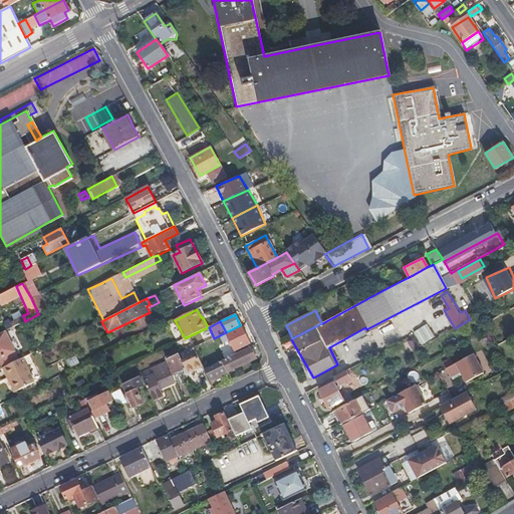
[(423,345),(436,337),(428,323),(415,331),(423,345)]
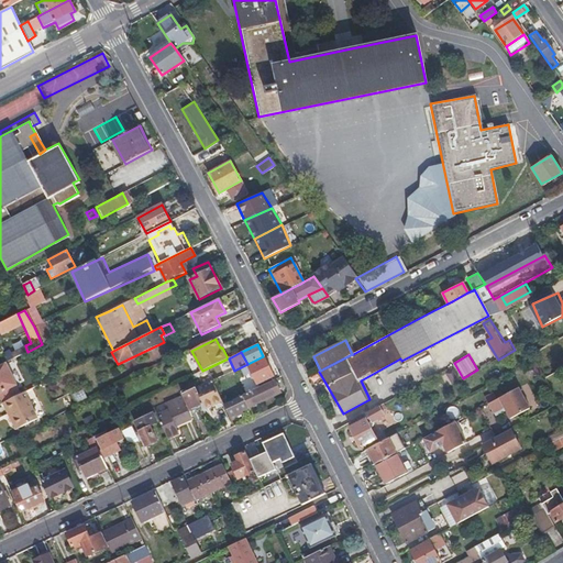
[(273,376),(263,356),(247,364),(241,367),(244,375),(249,374),(253,383),(255,382),(256,384),(257,384),(273,376)]
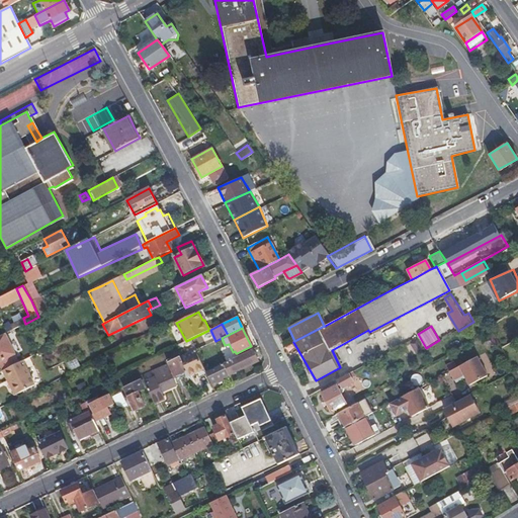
[(500,345),(493,332),(488,334),(495,348),(498,346),(500,345)]
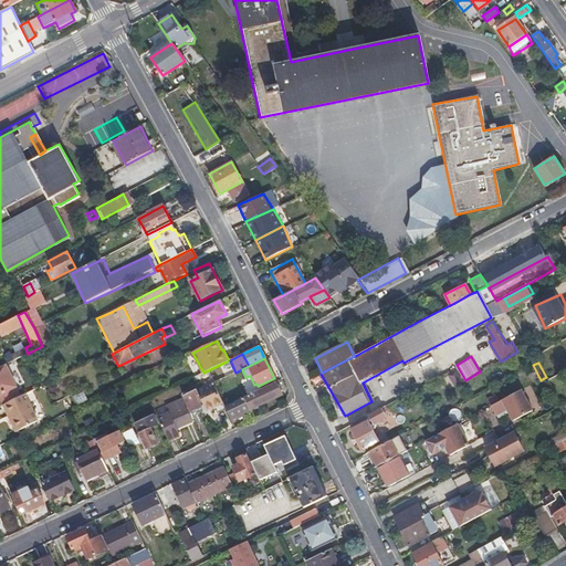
[(0,394),(14,387),(4,365),(0,367),(0,394)]
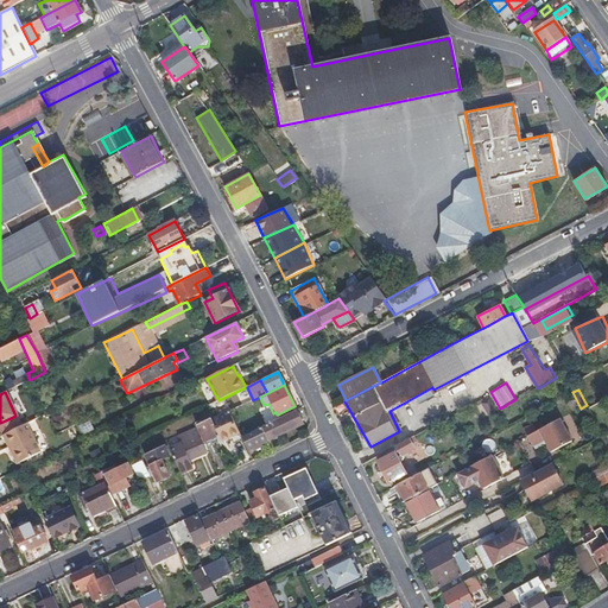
[(487,416),(496,410),(488,397),(479,403),(487,416)]
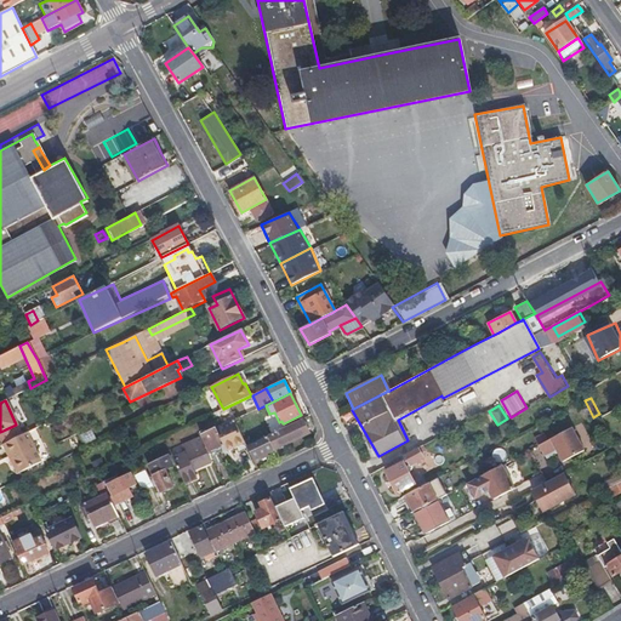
[(303,420),(301,415),(284,423),(286,427),(303,420)]
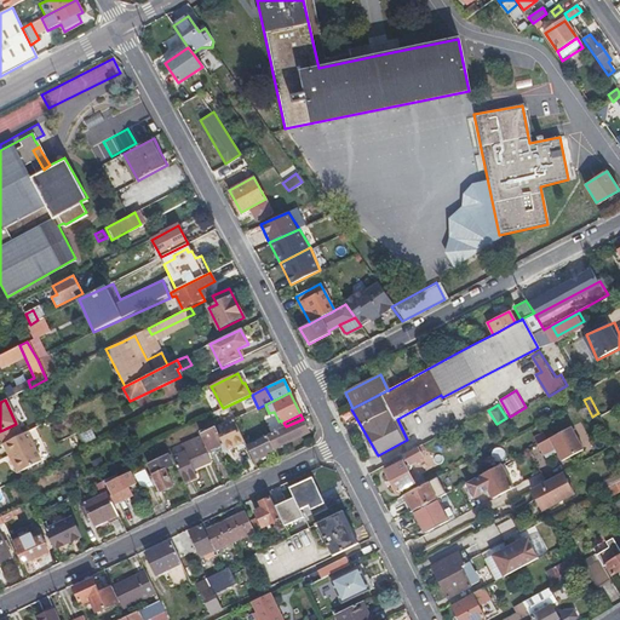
[(247,445),(236,419),(216,429),(223,443),(227,448),(235,445),(237,449),(239,452),(248,447),(247,445)]
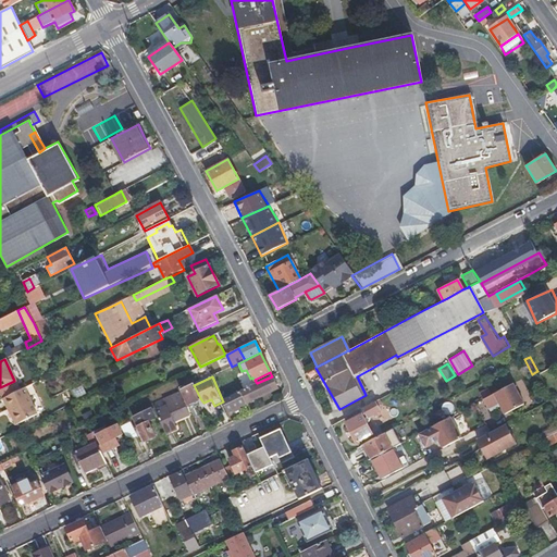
[(277,388),(272,376),(257,383),(239,392),(245,404),(277,388)]
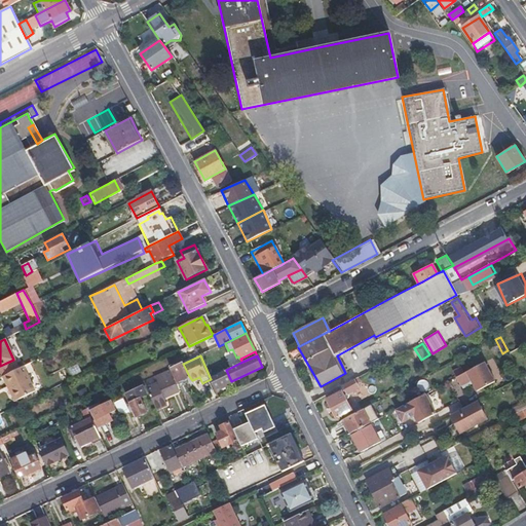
[(489,361),(456,377),(462,389),(475,383),(479,391),(500,381),(489,361)]
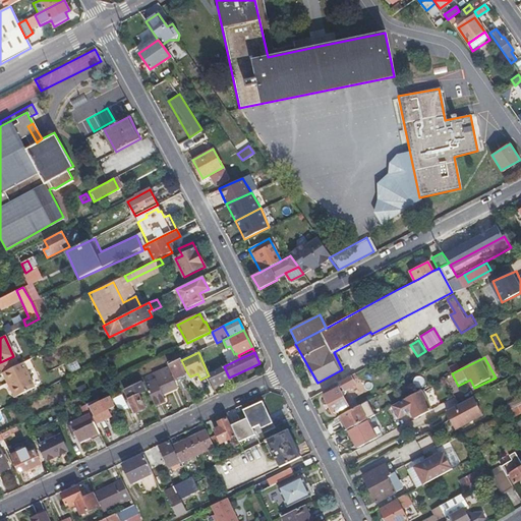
[(187,372),(181,360),(169,365),(172,372),(175,379),(187,372)]
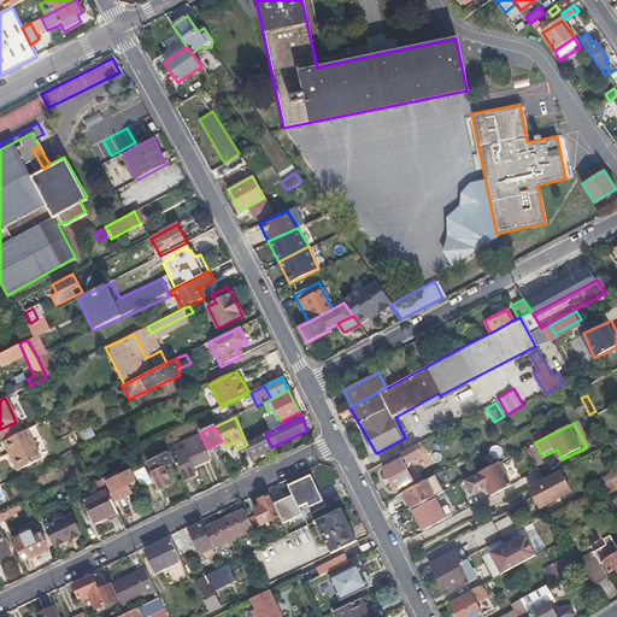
[(10,460),(12,463),(35,452),(24,432),(5,441),(12,456),(10,460)]
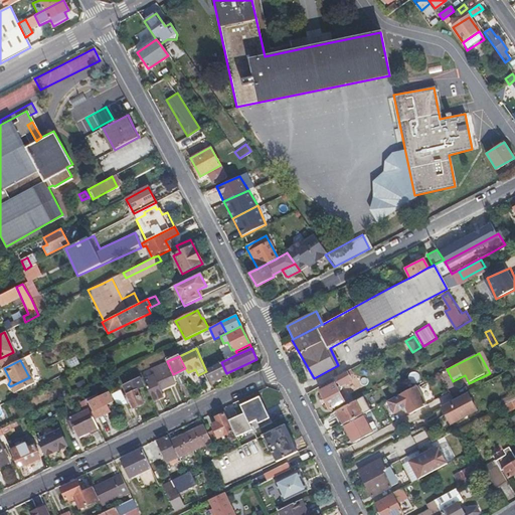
[(155,377),(144,383),(152,400),(162,395),(159,389),(175,382),(172,375),(171,376),(167,369),(170,368),(167,361),(151,369),(155,377)]
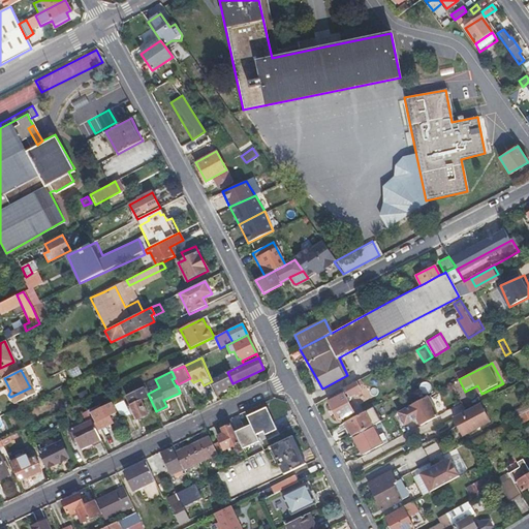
[(232,383),(227,372),(211,379),(212,381),(216,391),(220,389),(221,392),(227,389),(226,385),(232,383)]
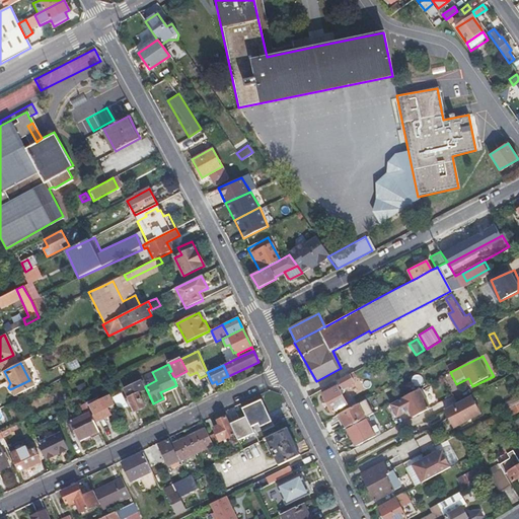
[(1,372),(8,387),(10,383),(4,371),(1,372)]
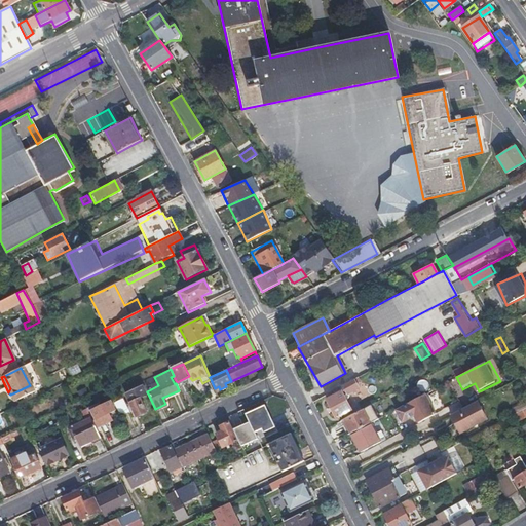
[(359,377),(328,392),(331,399),(346,390),(348,396),(346,397),(347,398),(362,390),(361,382),(359,377)]
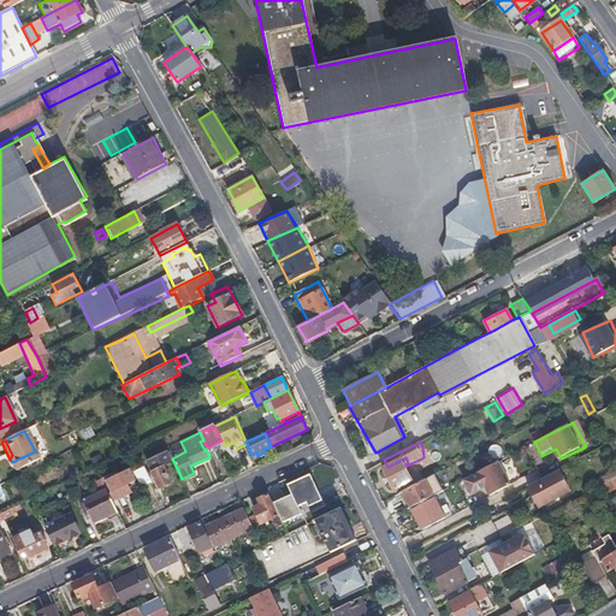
[(489,446),(492,457),(502,455),(499,444),(489,446)]
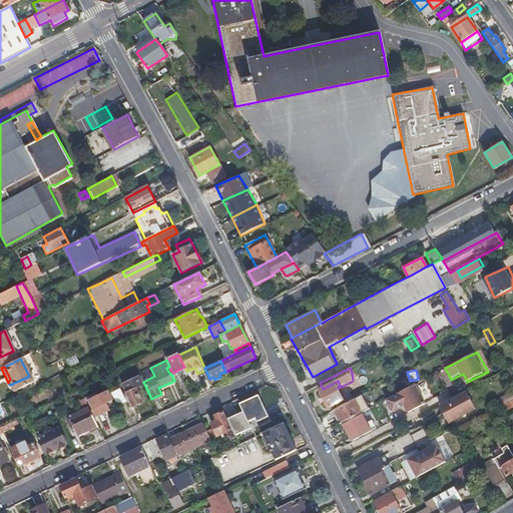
[(29,376),(10,385),(13,392),(32,383),(29,376)]
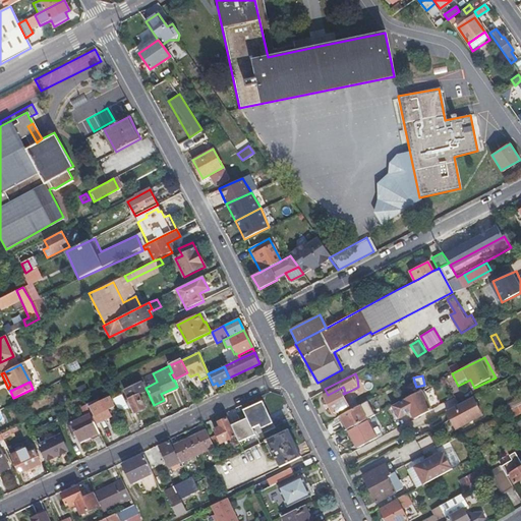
[(140,383),(125,390),(135,413),(145,409),(138,395),(146,392),(140,383)]
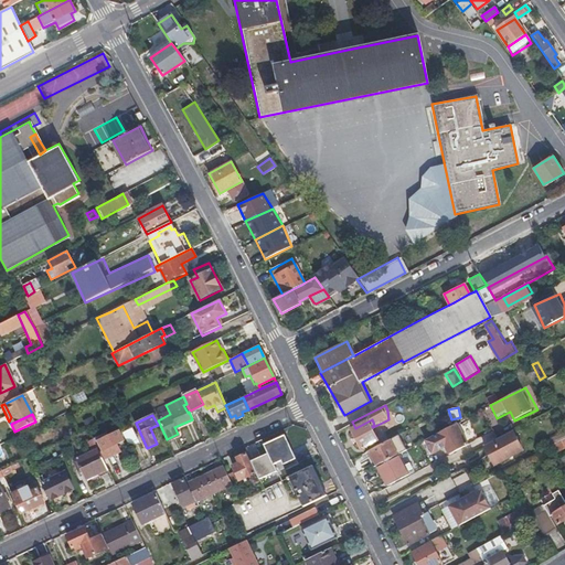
[(355,428),(351,430),(361,449),(380,440),(373,427),(372,426),(374,425),(372,419),(355,428)]
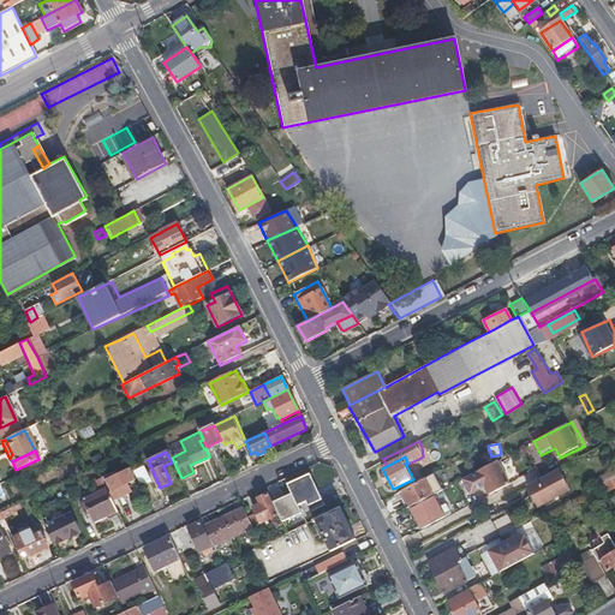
[(144,467),(135,472),(142,487),(150,482),(144,467)]
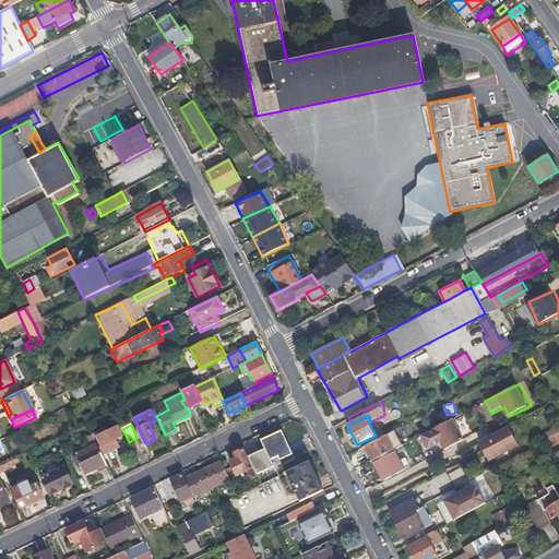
[(518,447),(508,425),(488,436),(479,440),(485,450),(486,449),(491,460),(518,447)]
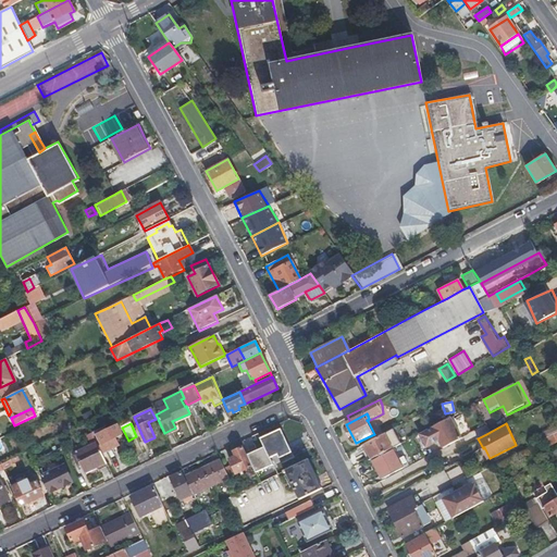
[(106,426),(93,433),(94,435),(97,434),(101,445),(100,445),(102,448),(100,449),(104,459),(122,452),(119,444),(125,441),(116,424),(107,429),(106,426)]
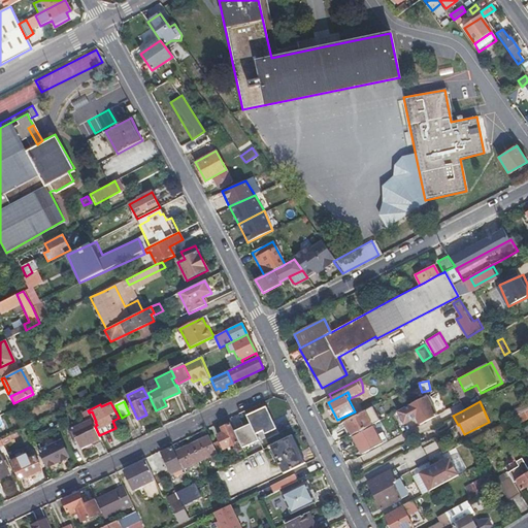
[(238,439),(242,449),(258,441),(255,435),(263,432),(266,439),(278,433),(274,425),(271,426),(261,407),(244,416),(250,424),(234,431),(238,439)]
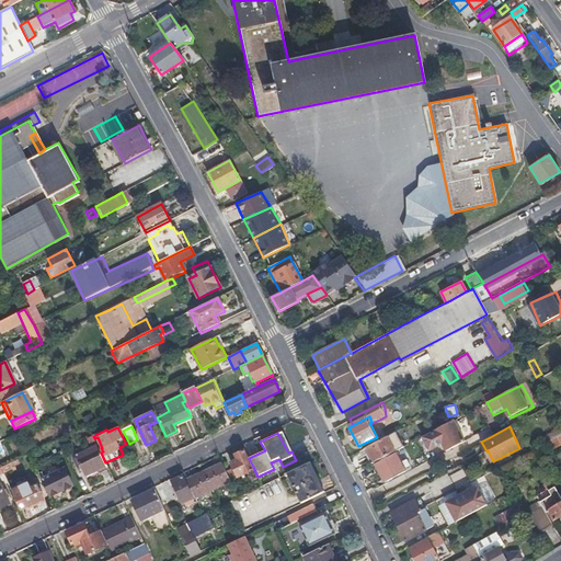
[(387,437),(366,447),(375,464),(395,453),(387,437)]
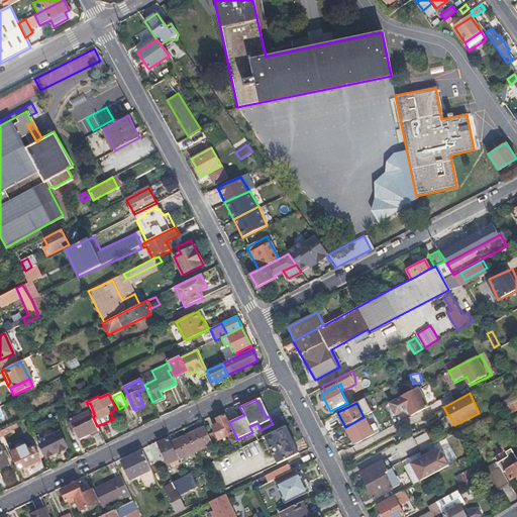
[(93,417),(90,411),(70,421),(71,424),(69,425),(74,436),(76,434),(78,439),(99,429),(97,426),(93,417)]
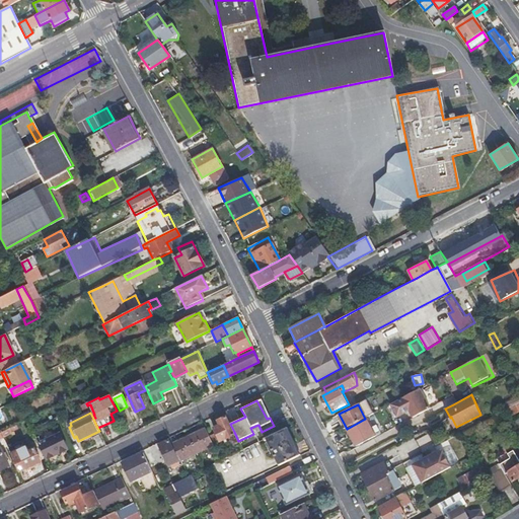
[(413,417),(417,424),(426,419),(422,413),(413,417)]
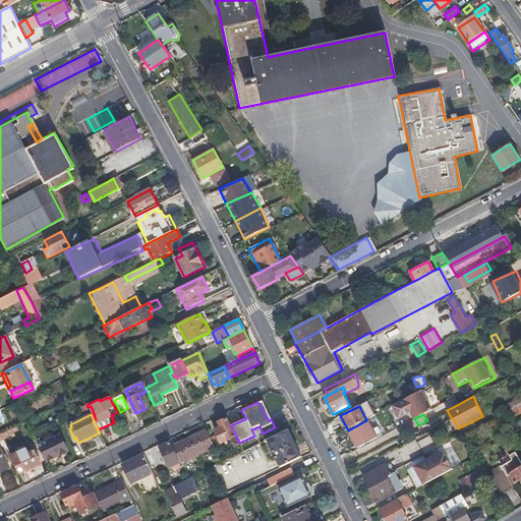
[(367,419),(378,439),(382,437),(371,417),(367,419)]
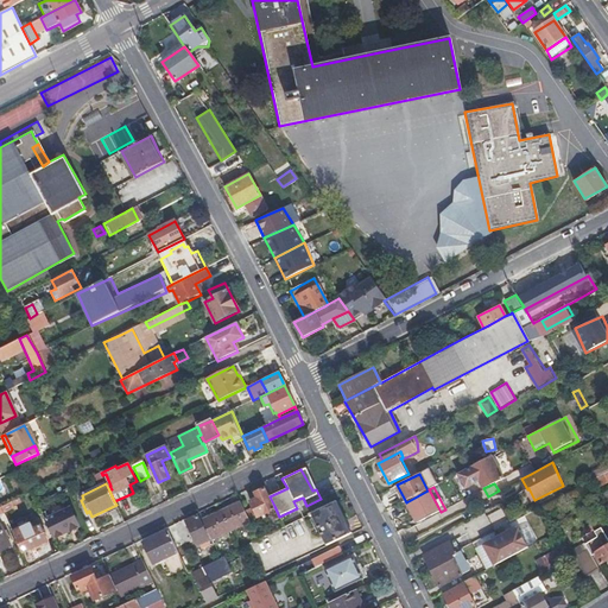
[(249,502),(258,519),(266,515),(265,512),(273,508),(265,488),(253,493),(257,499),(249,502)]
